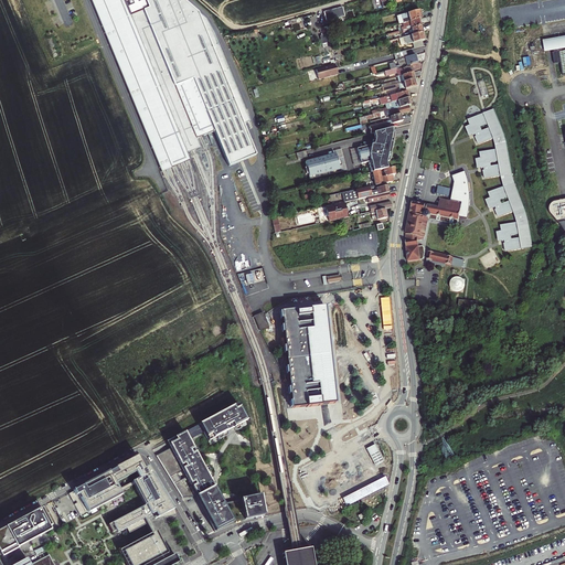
[(102,0),(91,0),(159,172),(162,171),(166,169),(168,169),(102,0)]
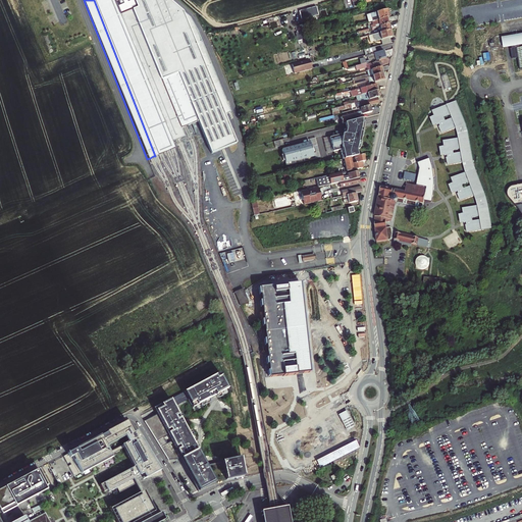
[(94,0),(155,156),(156,155),(161,153),(165,152),(168,151),(173,149),(175,147),(174,143),(179,141),(183,140),(178,131),(187,127),(188,126),(192,125),(196,123),(209,156),(233,148),(222,118),(228,116),(199,40),(190,19),(167,0),(94,0)]
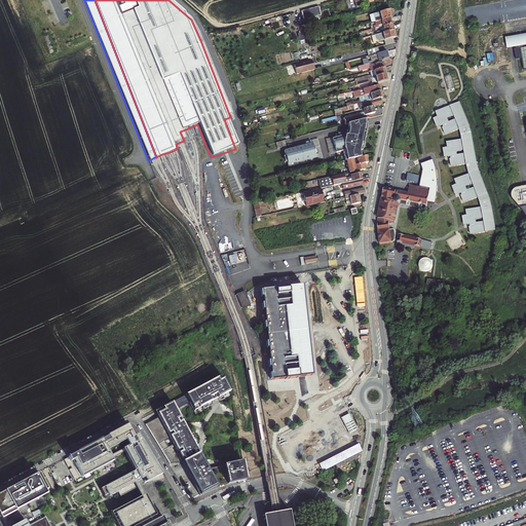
[(302,11),(304,20),(322,14),(320,6),(302,11)]
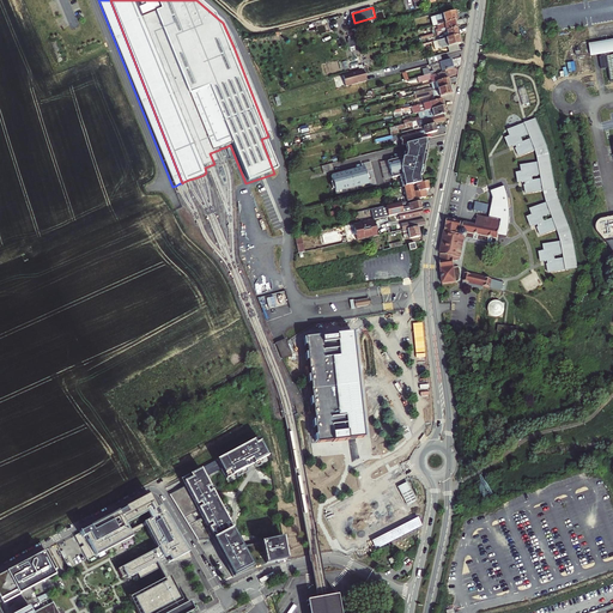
[(460,11),(460,10),(435,16),(432,17),(430,17),(432,26),(439,25),(444,24),(455,20),(457,20),(455,16),(455,12),(460,11)]
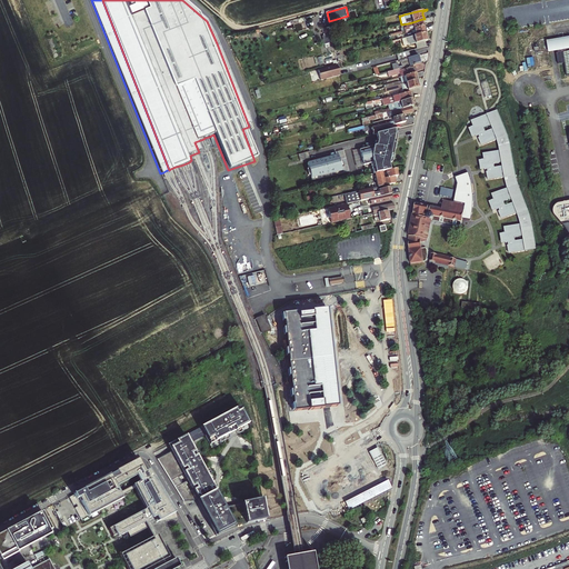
[(415,28),(423,26),(423,22),(422,19),(412,22),(408,23),(409,27),(407,27),(408,30),(415,28)]
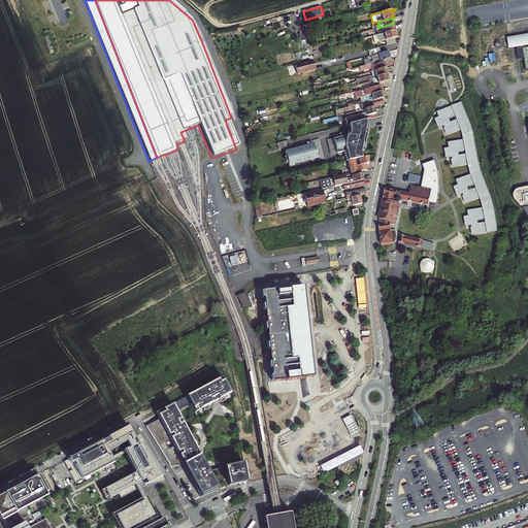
[(386,33),(395,30),(394,27),(393,24),(385,26),(378,28),(381,34),(386,33)]
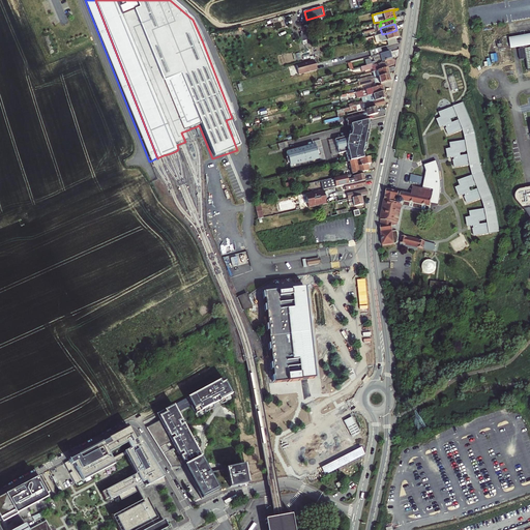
[(396,38),(399,37),(398,34),(396,30),(387,33),(382,34),(376,36),(378,43),(387,40),(388,46),(398,42),(396,38)]
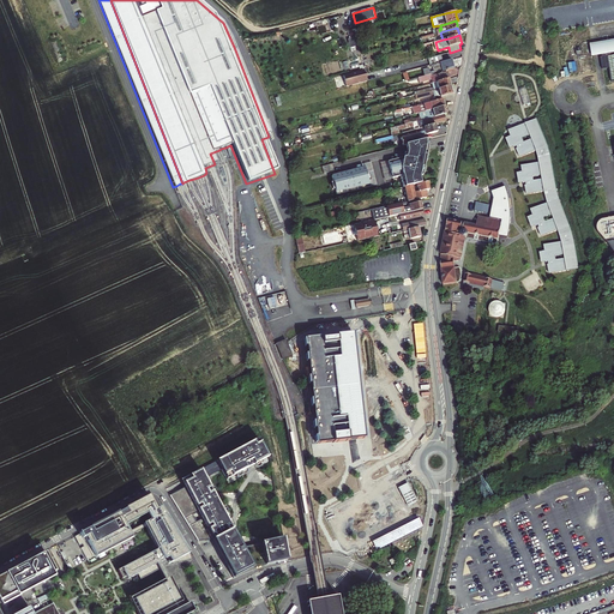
[(611,68),(612,82),(613,80),(613,40),(590,44),(593,58),(595,58),(601,56),(603,70),(611,68)]
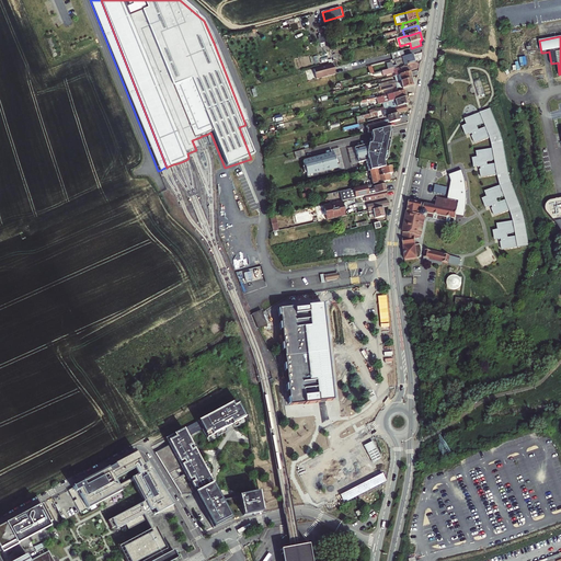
[(390,54),(391,60),(404,56),(404,54),(403,50),(390,54)]
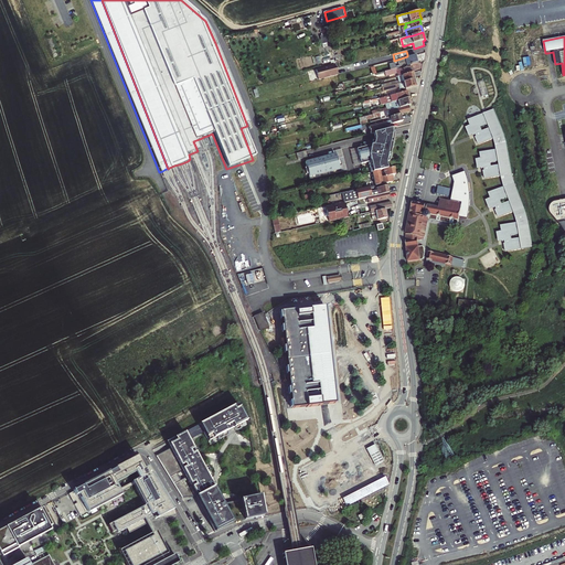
[(398,68),(403,67),(416,63),(415,60),(414,55),(407,56),(394,61),(395,62),(384,65),(385,72),(396,68),(398,68)]
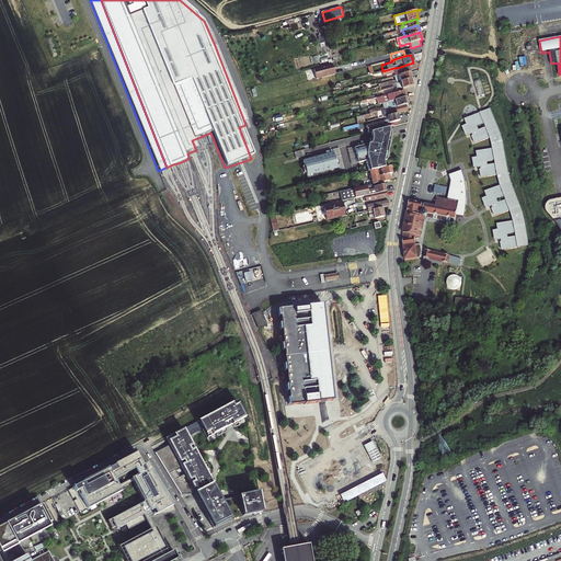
[(335,63),(316,69),(318,77),(338,71),(336,68),(335,63)]
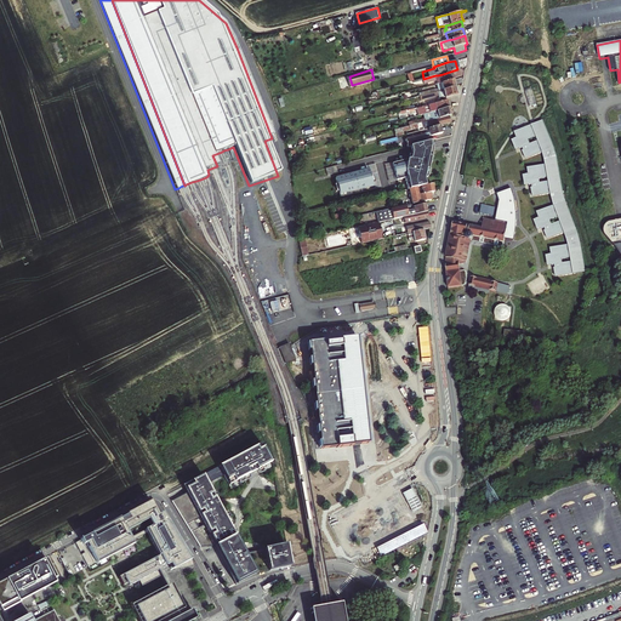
[(436,80),(437,85),(453,80),(453,78),(451,74),(437,78),(436,75),(423,79),(425,83),(436,80)]
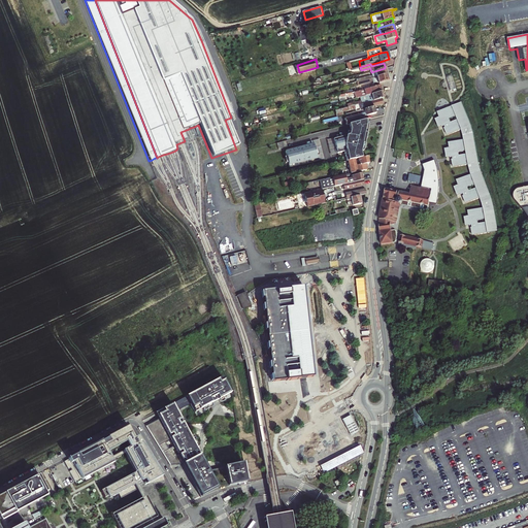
[(371,78),(387,74),(386,71),(385,68),(371,72),(372,76),(371,76),(371,78)]
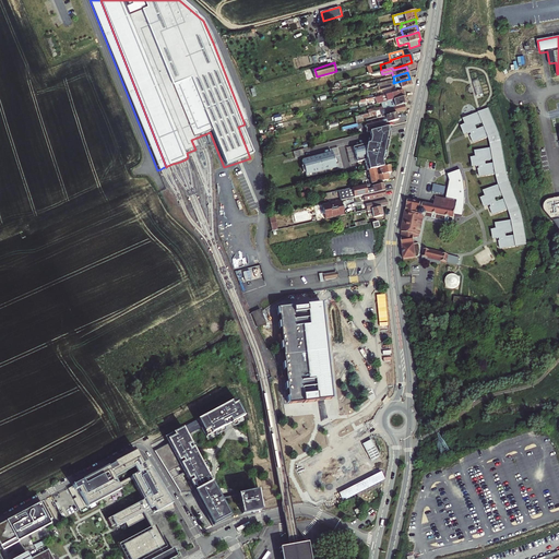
[(400,88),(412,85),(411,82),(409,79),(393,83),(382,86),(383,90),(391,88),(392,93),(400,91),(400,88)]
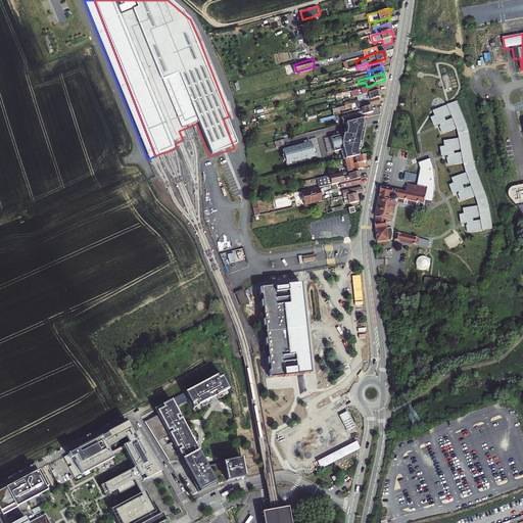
[(367,87),(363,88),(360,89),(351,91),(352,98),(357,97),(359,96),(363,95),(369,94),(379,91),(378,88),(377,84),(374,85),(367,87)]
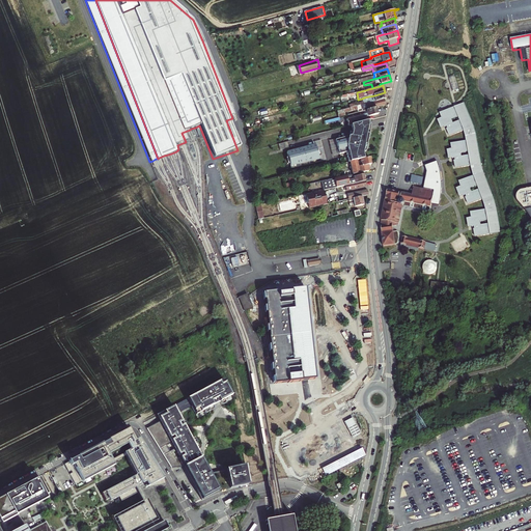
[(357,104),(357,107),(361,106),(370,104),(371,103),(376,102),(386,99),(385,95),(385,92),(374,95),(368,96),(364,98),(362,99),(363,102),(360,103),(357,104)]
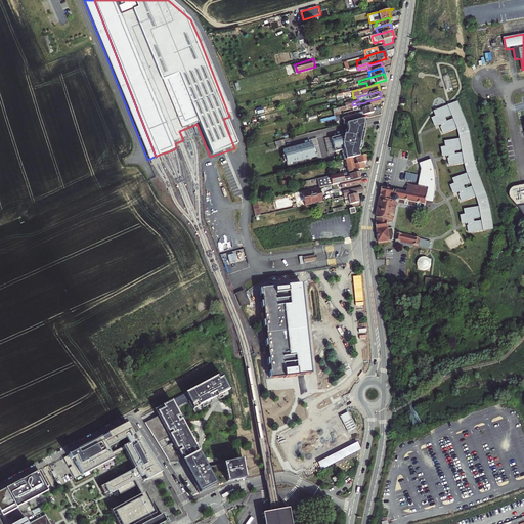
[(363,107),(380,103),(380,101),(379,98),(372,100),(366,101),(365,102),(356,104),(352,105),(354,112),(363,108),(363,107)]
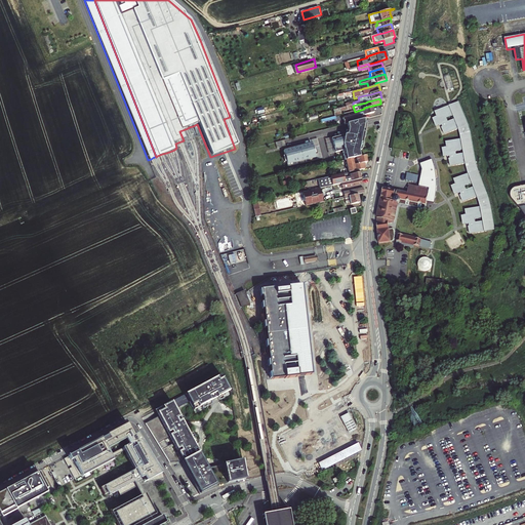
[(458,102),(449,106),(453,117),(454,119),(459,130),(461,135),(471,131),(470,130),(458,102)]
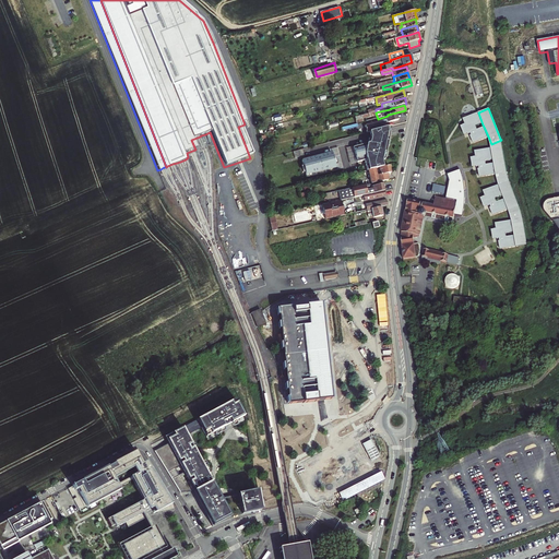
[(478,113),(464,119),(466,126),(462,128),(465,135),(471,133),(472,135),(471,137),(474,144),(489,139),(484,127),(477,130),(476,127),(483,125),(478,113)]
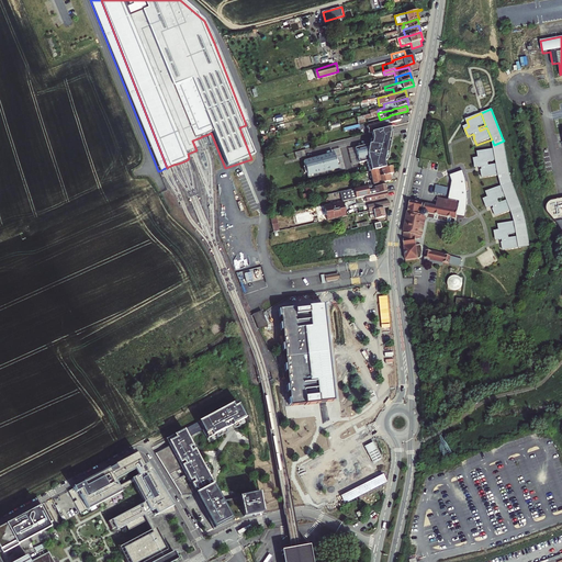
[(398,114),(395,115),(390,116),(380,120),(381,124),(368,127),(368,131),(369,134),(372,134),(388,130),(386,125),(400,122),(400,119),(398,114)]
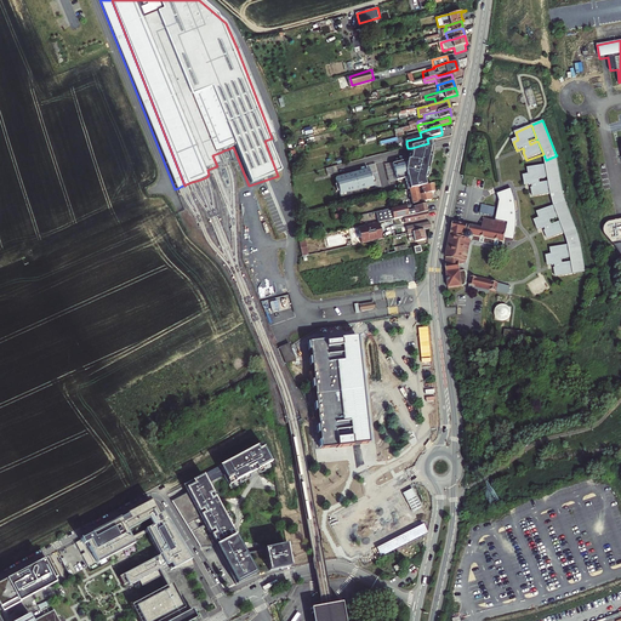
[(428,143),(411,148),(412,154),(408,163),(382,169),(386,186),(403,181),(405,193),(406,192),(426,188),(423,180),(427,178),(428,175),(433,152),(436,141),(428,143)]
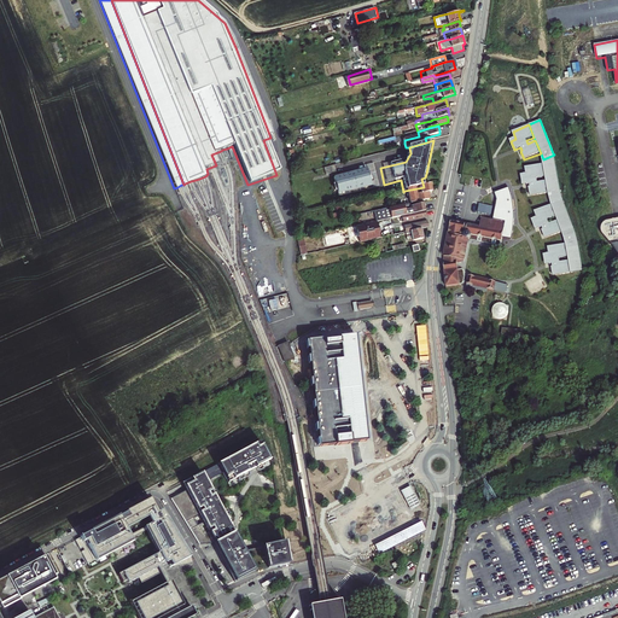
[(554,155),(543,159),(543,164),(546,178),(547,181),(549,194),(549,197),(561,192),(554,155)]
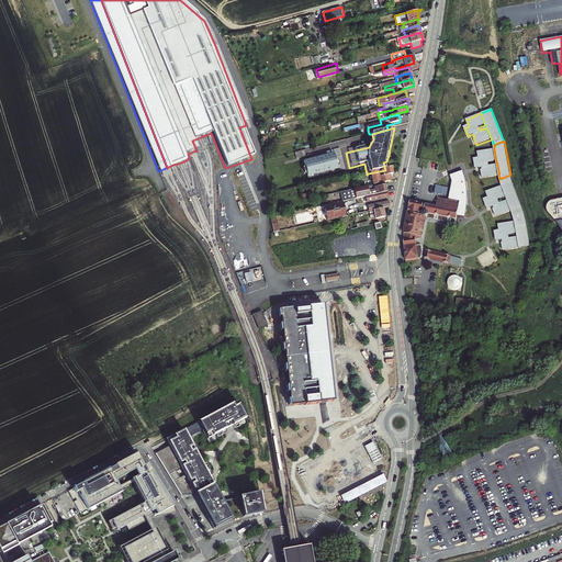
[(494,149),(478,153),(479,158),(474,159),(475,169),(482,168),(482,170),(481,170),(483,179),(499,177),(497,165),(490,166),(489,163),(496,161),(494,149)]
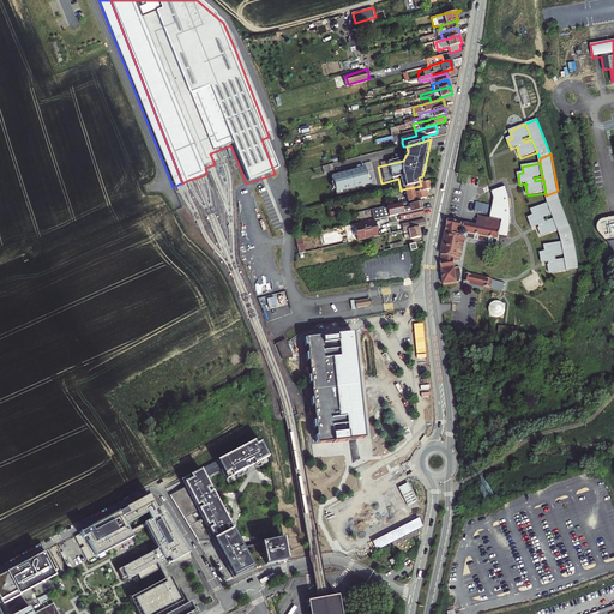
[(367,170),(335,178),(338,197),(378,187),(373,166),(367,168),(367,170)]
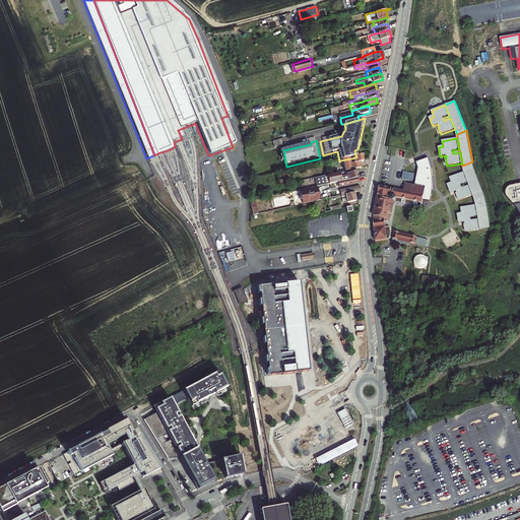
[(282,141),(273,143),(275,149),(283,147),(282,141)]
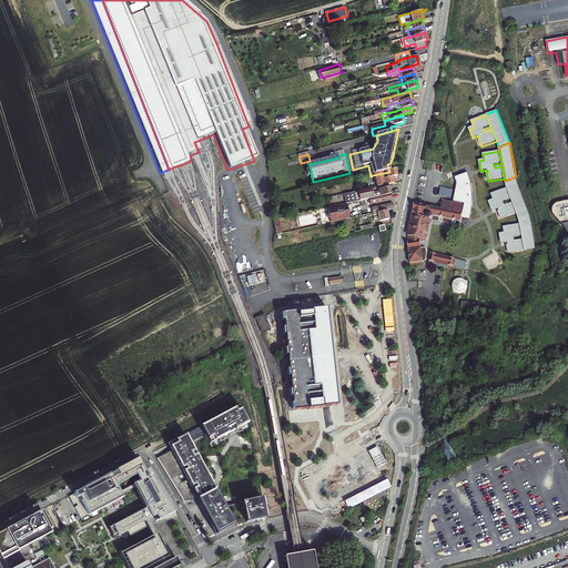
[(389,172),(372,175),(375,189),(379,188),(396,184),(394,178),(398,178),(397,175),(396,170),(389,172)]
